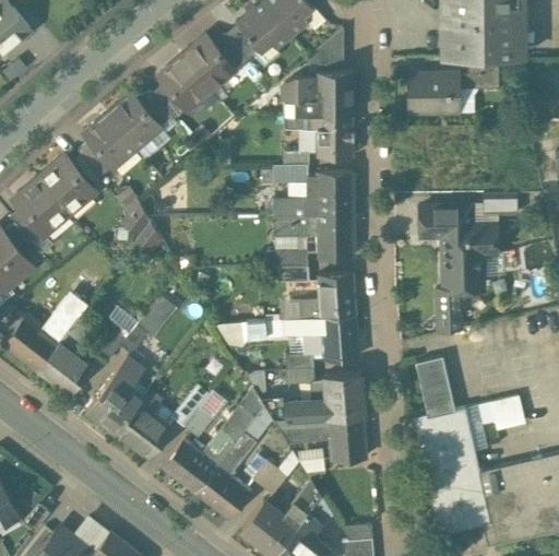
[(6,0),(0,0),(0,55),(31,30),(6,0)]
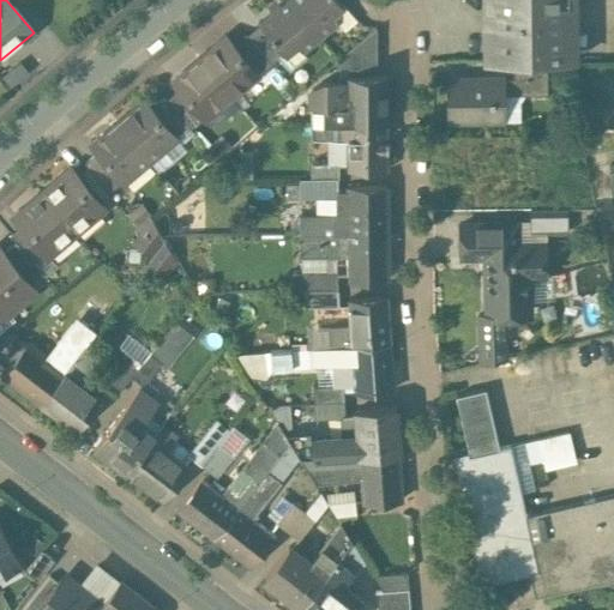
[(289,0),(289,1),(321,40),(338,25),(333,19),(345,10),(342,5),(337,0),(289,0)]
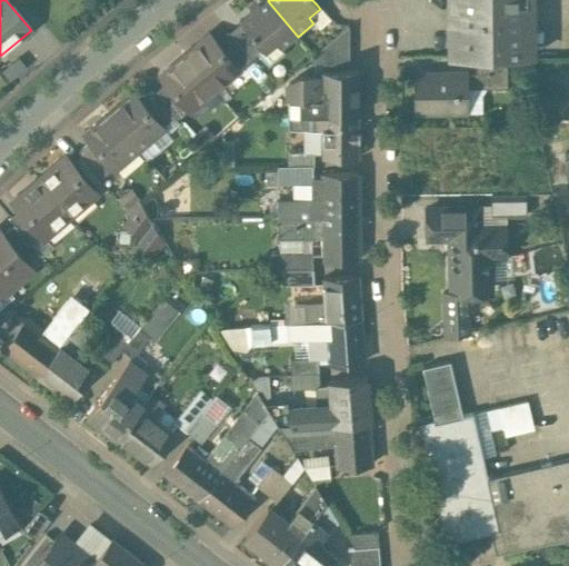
[(530,0),(450,0),(451,60),(466,60),(476,60),(507,59),(510,59),(531,59),(530,0)]
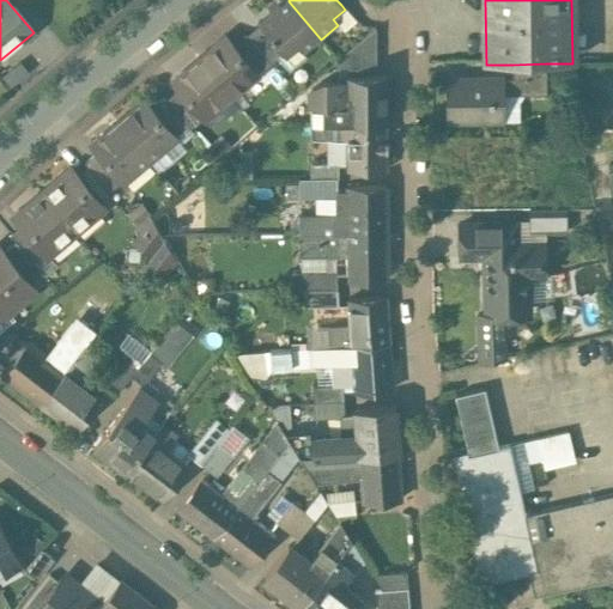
[(321,40),(289,1),(259,26),(284,55),(286,59),(298,49),(303,55),(321,40)]
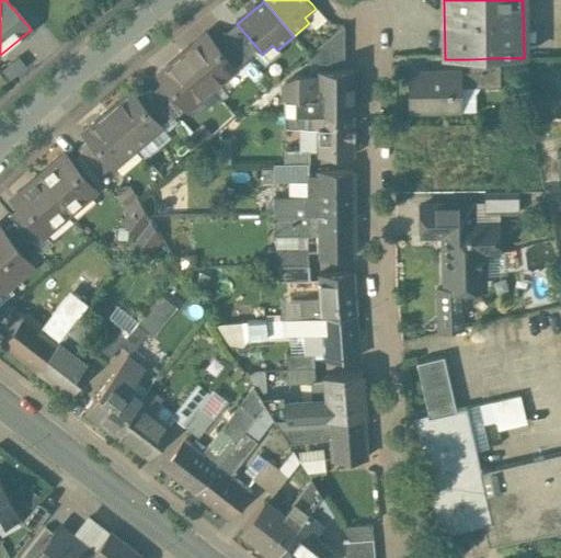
[(260,50),(238,25),(227,35),(248,59),(248,60),(260,50)]
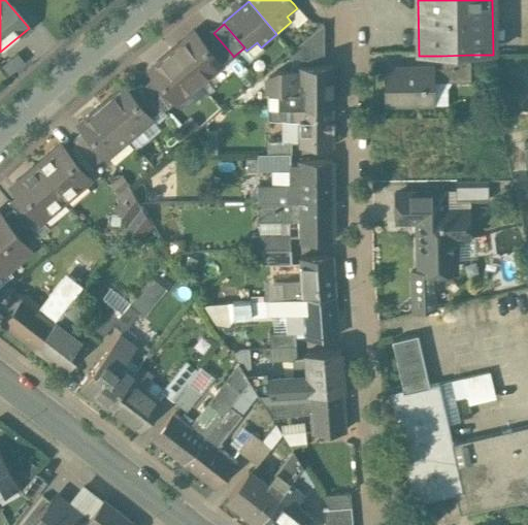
[(324,27),(291,55),(292,62),(324,62),(324,27)]
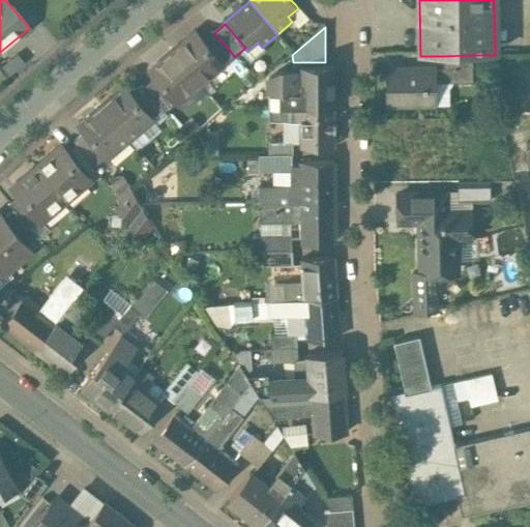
[(214,33),(213,31),(202,40),(223,65),(234,56),(214,33)]
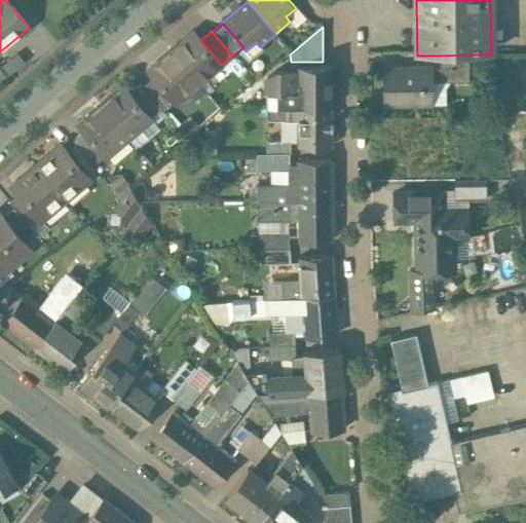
[(200,40),(195,34),(172,53),(198,85),(221,66),(221,65),(200,40)]
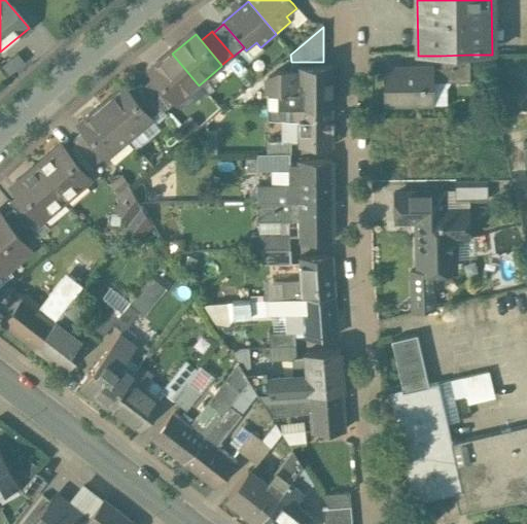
[(2,66),(10,75),(25,63),(18,54),(2,66)]
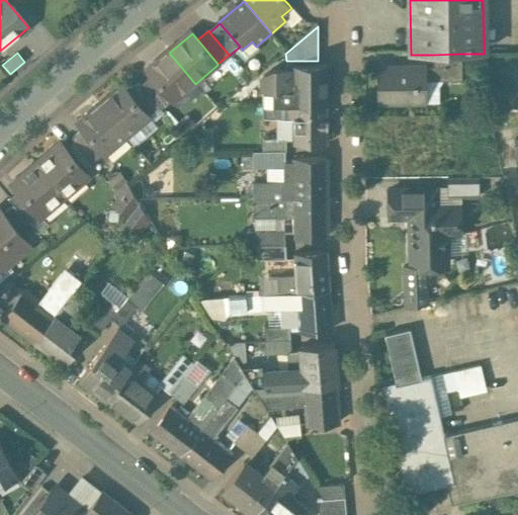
[(195,84),(169,53),(147,72),(152,78),(172,102),(173,102),(195,84)]
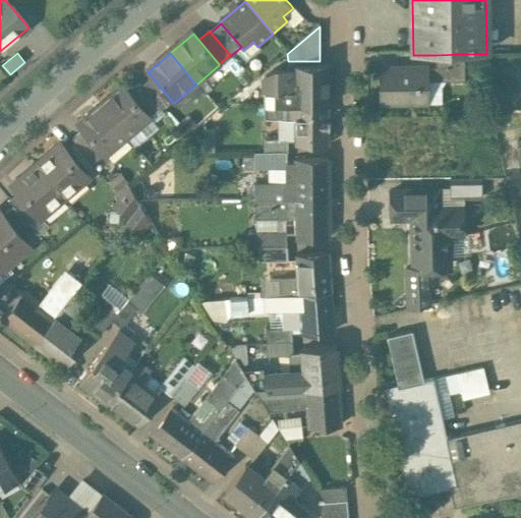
[(464,54),(436,55),(437,69),(428,69),(428,82),(465,82),(464,54)]
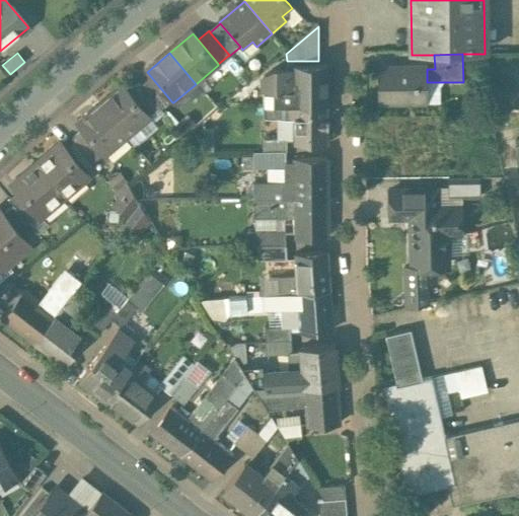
[(327,66),(293,66),(293,70),(275,70),(264,78),(265,106),(278,106),(326,105),(327,105),(327,66)]
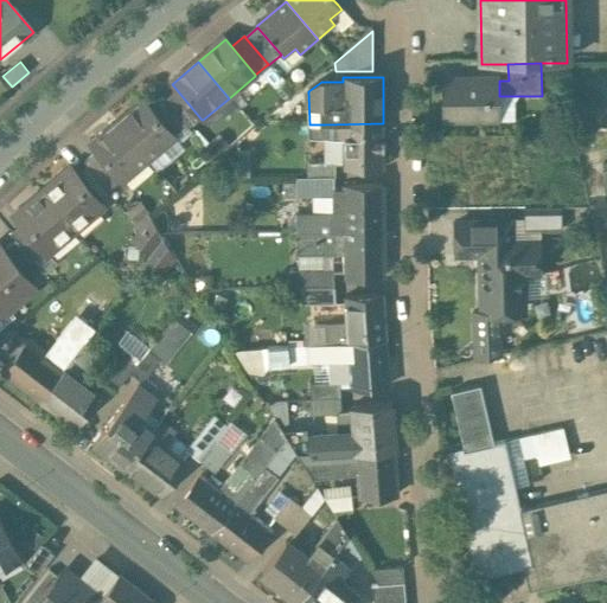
[(499,79),(442,81),(443,123),(499,122),(499,96),(499,81),(499,79)]
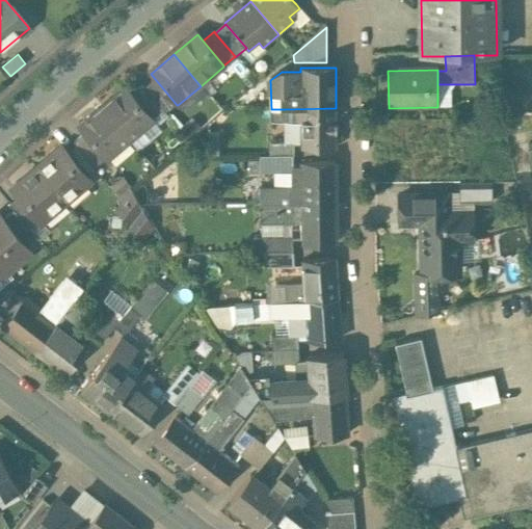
[(177,105),(156,80),(144,89),(163,111),(166,114),(177,105)]
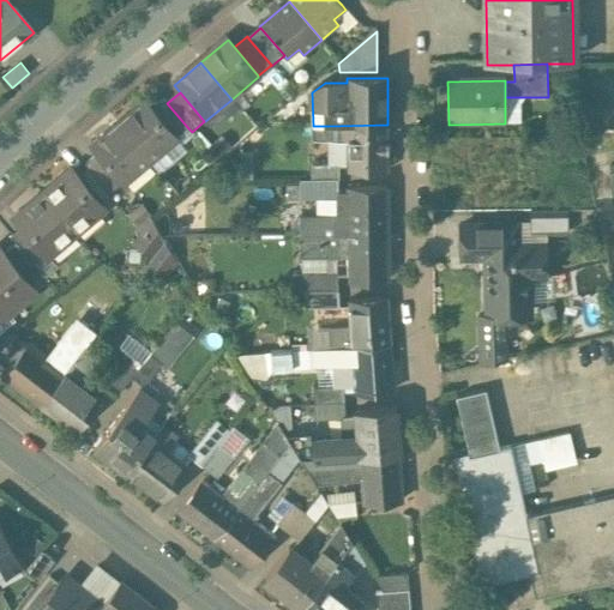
[(167,103),(164,100),(151,110),(176,139),(188,128),(167,103)]
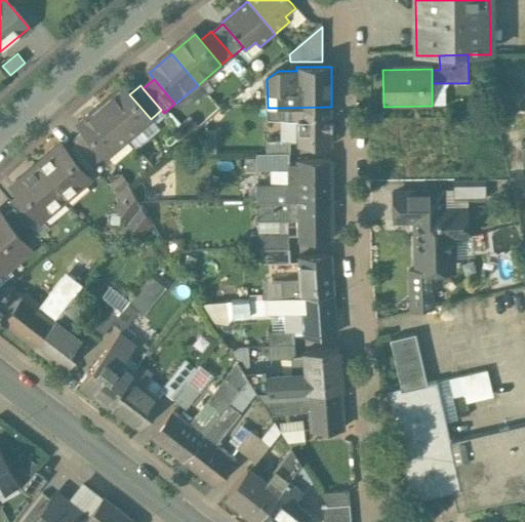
[(129,94),(124,88),(102,108),(127,138),(151,120),(151,119),(129,94)]
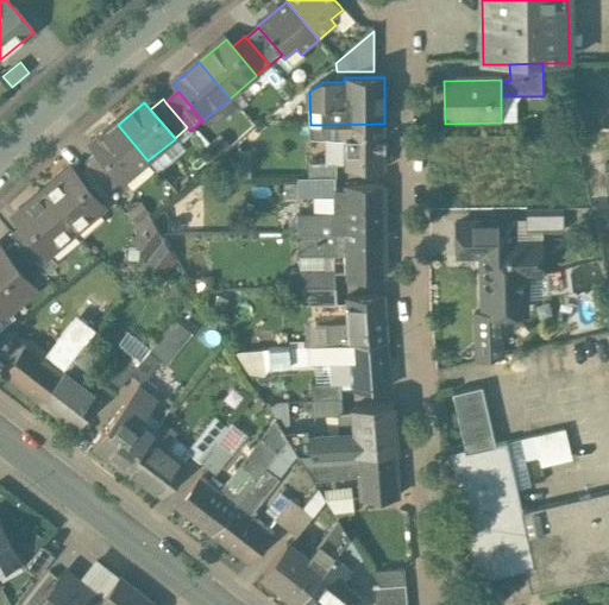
[(383,124),(326,125),(326,140),(333,140),(332,145),(340,145),(339,140),(346,140),(345,170),(383,171),(383,124)]
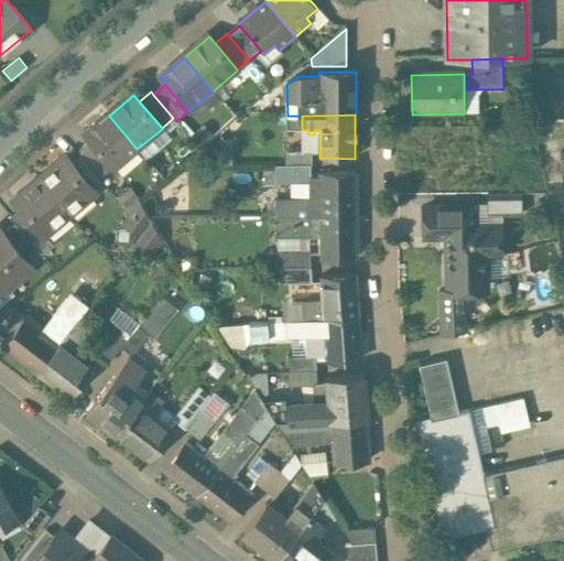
[(137,149),(109,116),(85,136),(112,170),(137,149)]
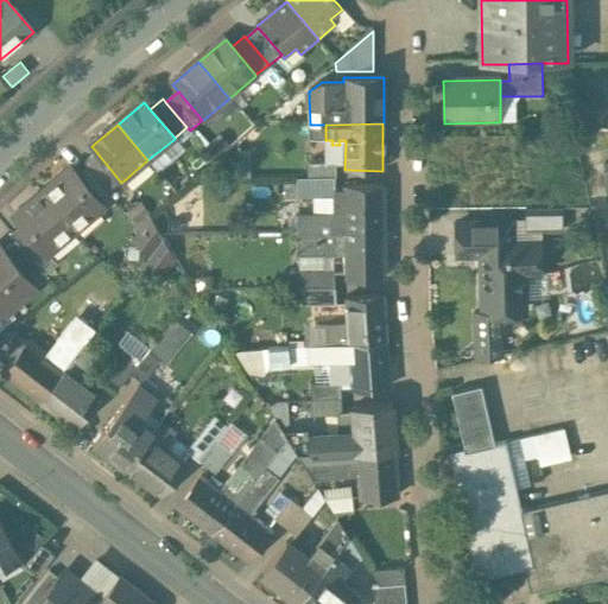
[(325,125),(310,125),(310,141),(325,140),(325,125)]
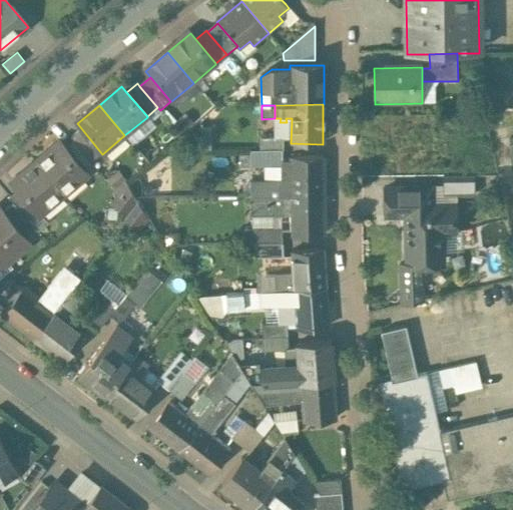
[(102,154),(82,130),(71,139),(73,142),(91,163),(102,154)]
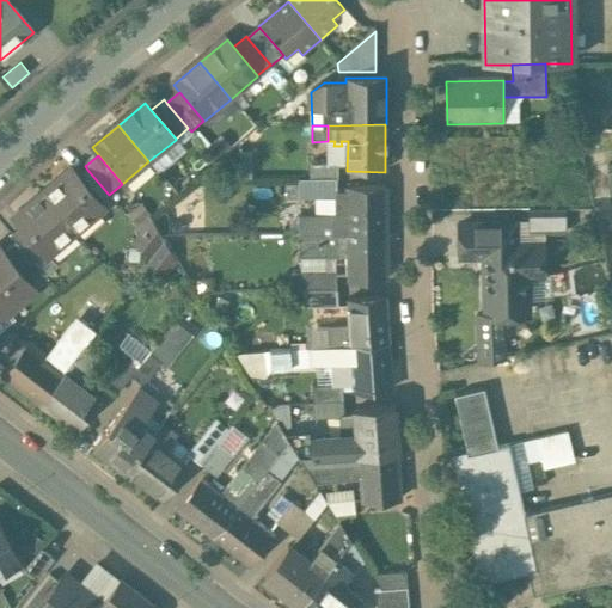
[(338,167),(322,167),(322,180),(338,180),(338,167)]
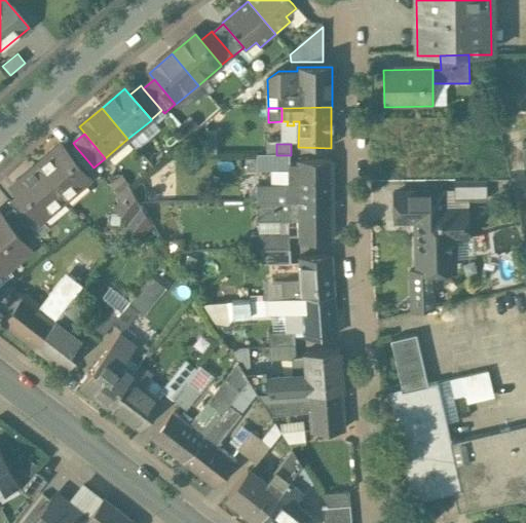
[(94,167),(75,146),(65,155),(85,180),(97,171),(94,167)]
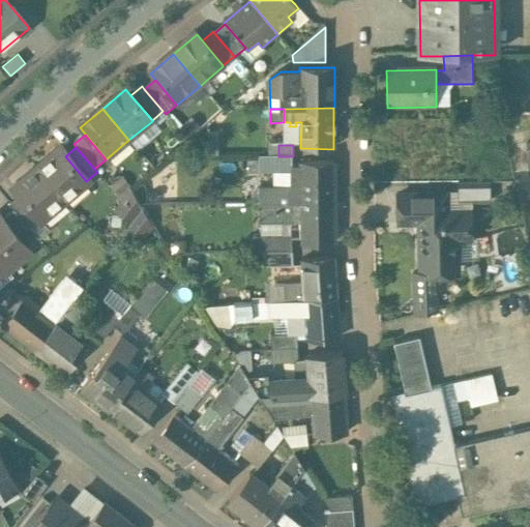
[(65,156),(61,151),(38,171),(64,202),(87,183),(86,181),(65,156)]
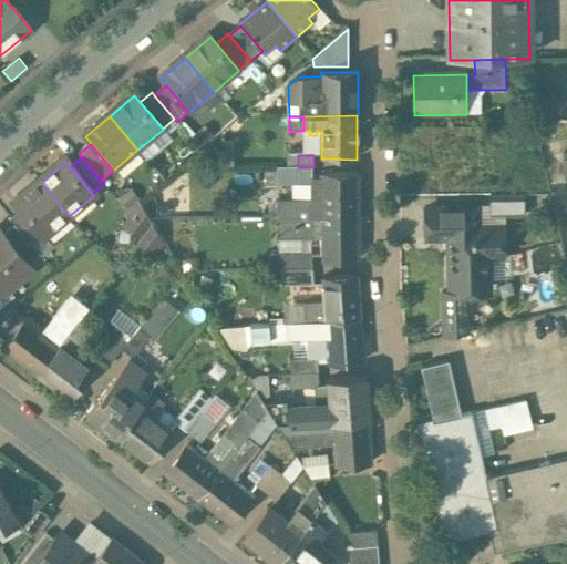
[(298,167),(288,167),(277,167),(277,184),(313,184),(313,180),(315,180),(313,167),(298,167)]
